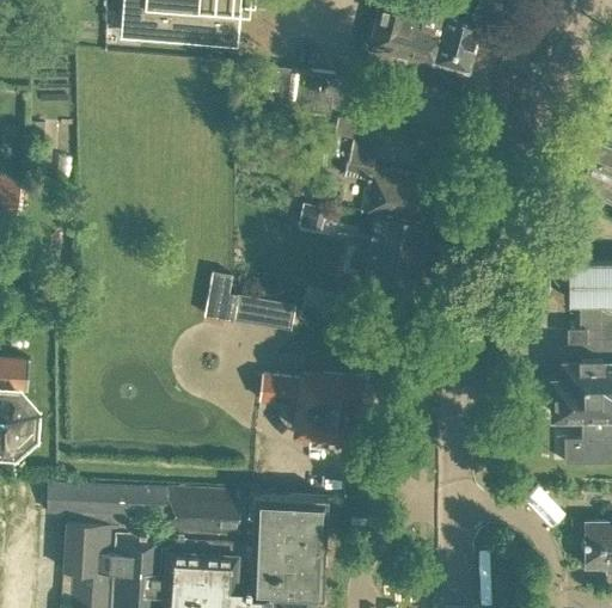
[(237,47),(240,0),(123,0),(122,13),(144,14),(141,38),(237,47)]
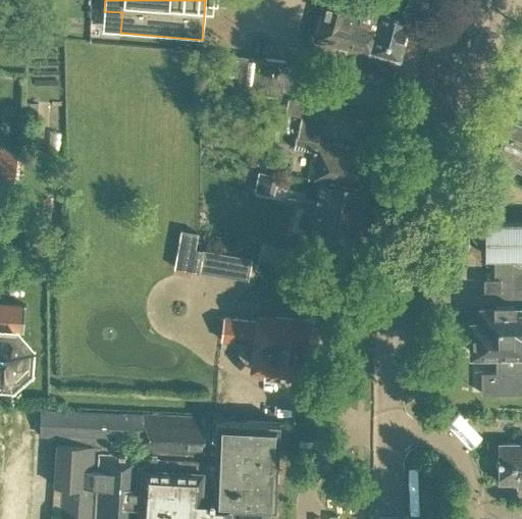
[(356,0),(323,0),(313,42),(333,47),(337,52),(345,53),(350,52),(367,56),(363,72),(389,80),(395,61),(398,62),(412,8),(383,1),(383,0),(365,0),(359,24),(351,22),(356,0)]
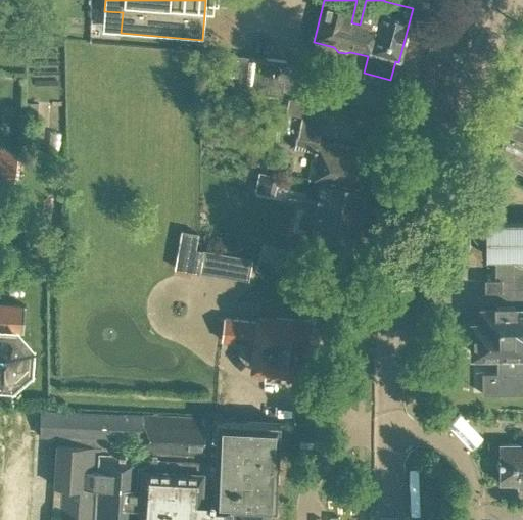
[(220,54),(224,68),(221,90),(282,98),(284,80),(290,81),(292,67),(286,66),(286,63),(220,54)]
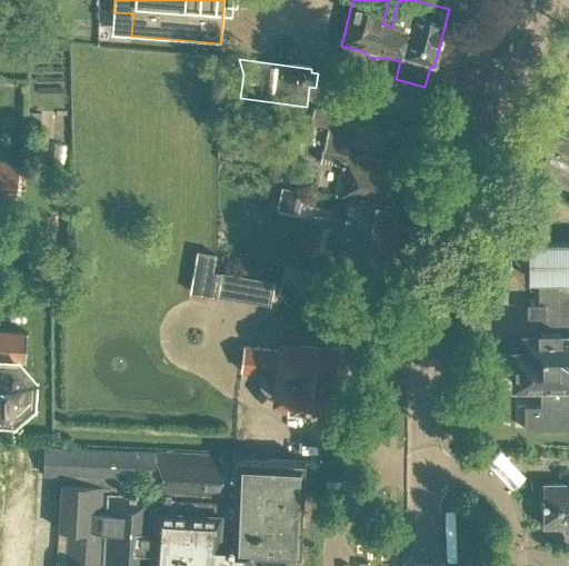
[(349,200),(343,229),(362,234),(367,209),(368,207),(372,208),(373,204),(385,206),(391,165),(343,156),(347,133),(377,139),(380,122),(313,110),(310,127),(328,129),(323,152),(321,151),(319,166),(340,169),(336,198),(349,200)]
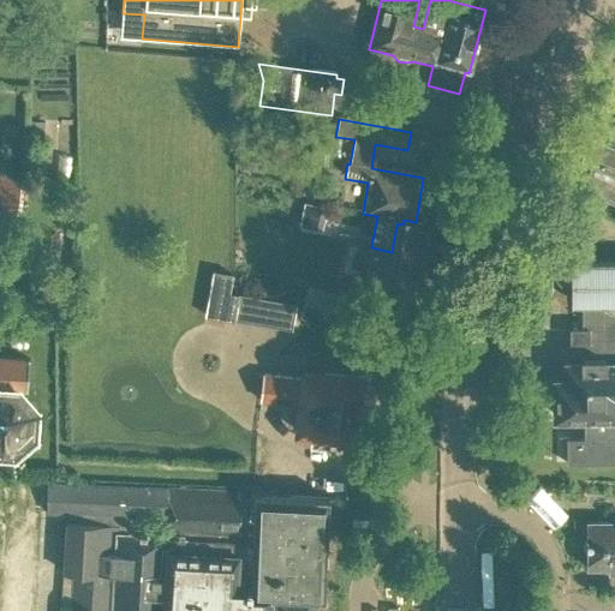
[(31,124),(30,139),(45,141),(45,125),(31,124)]
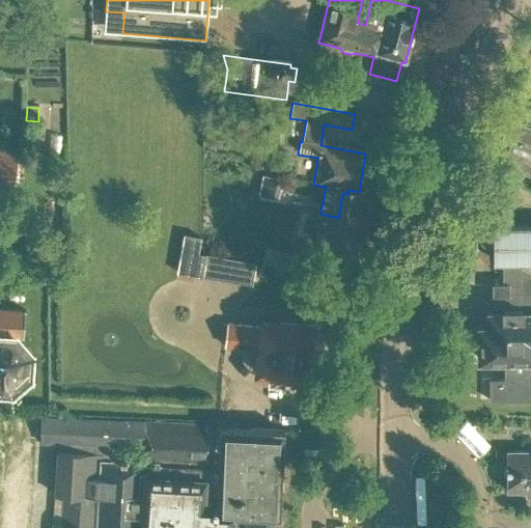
[(530,129),(505,118),(497,139),(530,153),(530,129)]
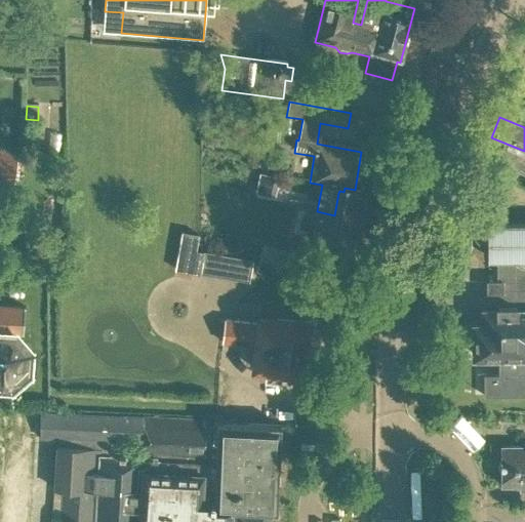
[(1,132),(0,136),(0,142),(11,144),(13,134),(1,132)]
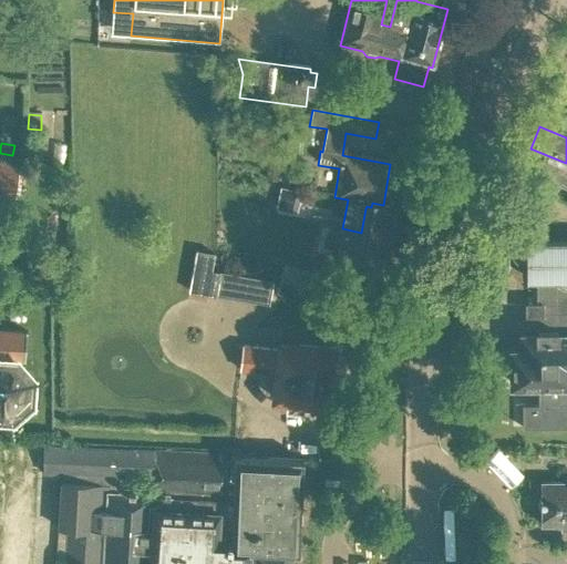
[(522,170),(566,187),(566,163),(531,149),(522,170)]
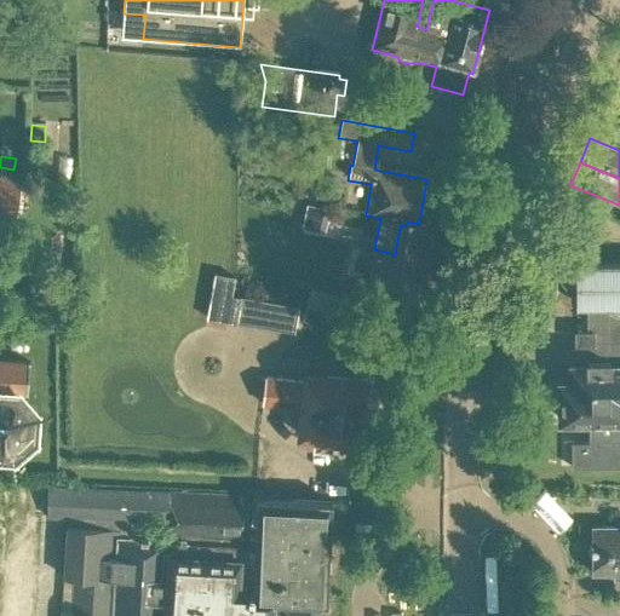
[(0,178),(0,216),(17,219),(22,182),(0,178)]
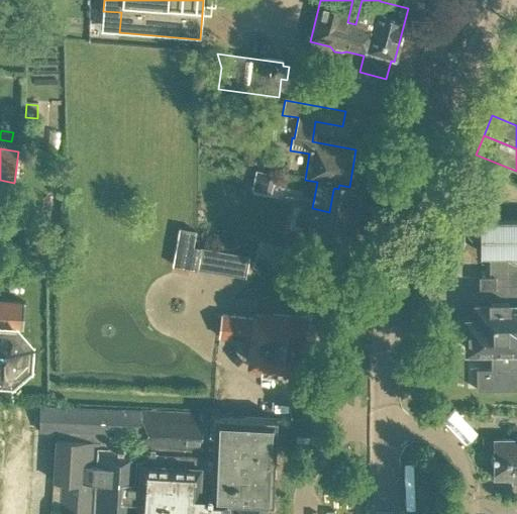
[(241,165),(252,168),(254,156),(243,153),(241,165)]
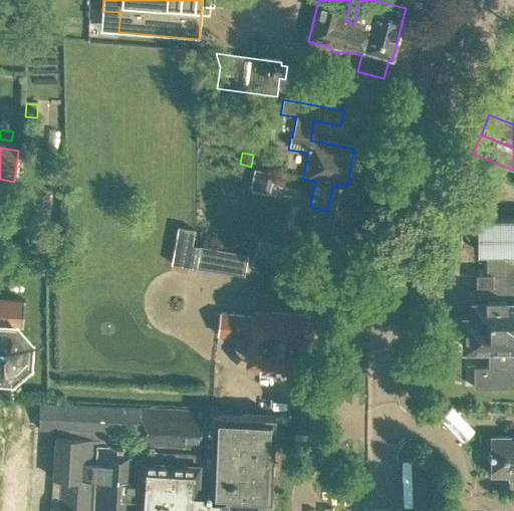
[(250,191),(264,193),(269,162),(261,161),(257,184),(252,183),(250,191)]
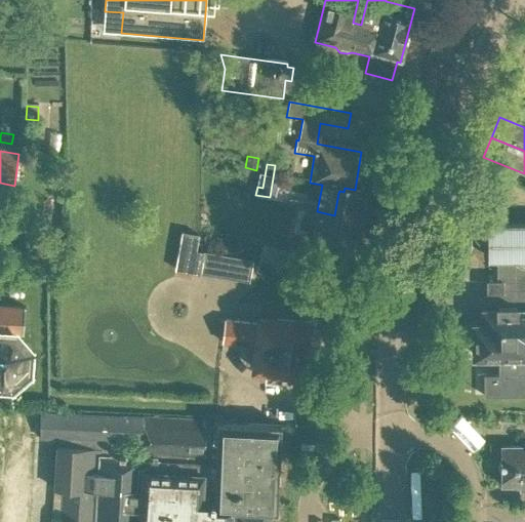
[(334,215),(317,211),(310,248),(322,250),(321,259),(323,264),(337,266),(341,263),(342,253),(357,256),(368,192),(355,190),(345,188),(344,192),(339,191),(338,193),(334,215)]
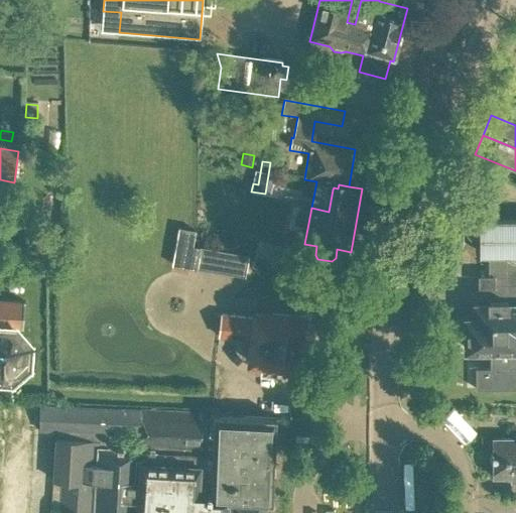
[(515,222),(479,223),(479,256),(487,256),(488,277),(482,277),(482,289),(487,289),(487,307),(475,307),(475,322),(466,322),(466,351),(488,351),(488,370),(474,370),(474,391),(515,390),(515,222)]
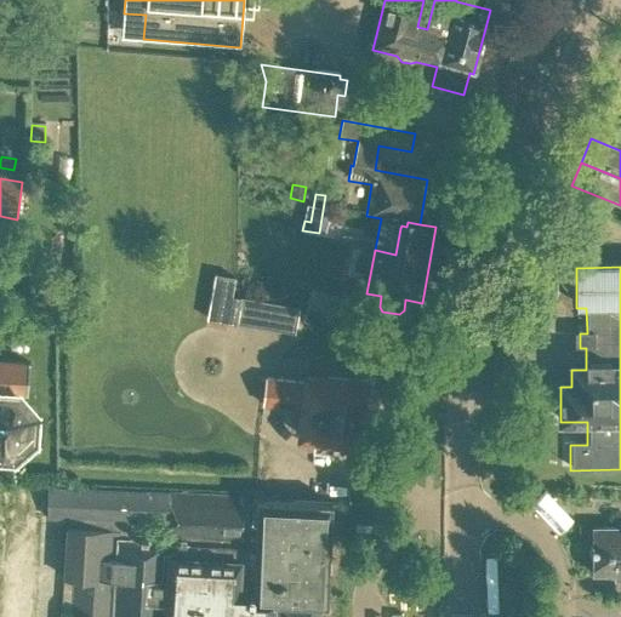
[(345,302),(311,292),(302,324),(336,332),(345,302)]
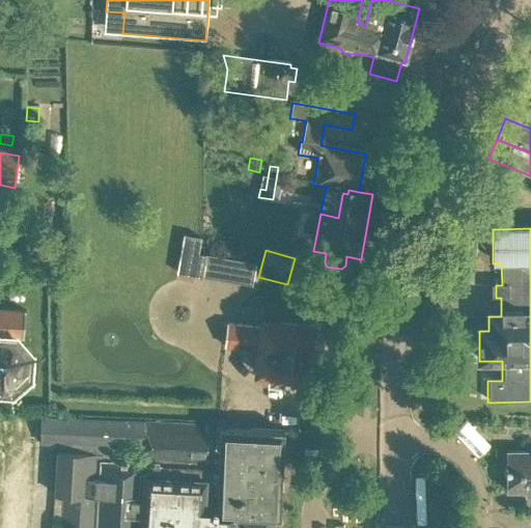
[(228,261),(216,260),(215,277),(227,279),(228,261)]
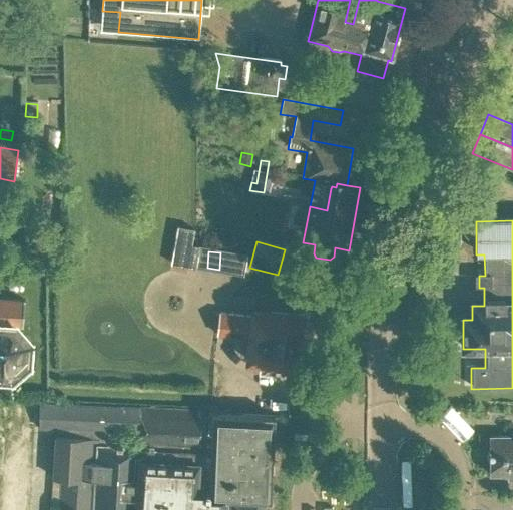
[(24,301),(0,299),(0,368),(9,369),(21,359),(22,343),(12,331),(10,331),(10,327),(22,327),(24,301)]
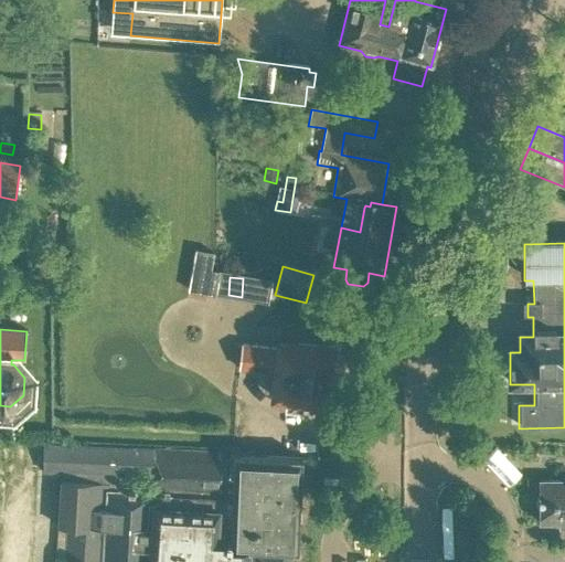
[(274,400),(318,404),(319,404),(321,404),(322,402),(323,402),(323,401),(329,349),(297,346),(297,347),(279,346),(279,350),(242,346),(238,370),(276,374),(274,400)]
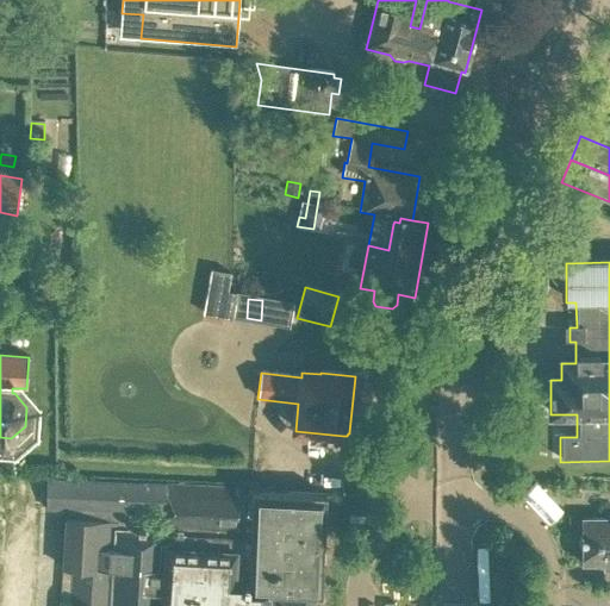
[(317,605),(318,597),(322,597),(325,514),(330,514),(331,497),(254,493),(255,491),(47,479),(45,506),(68,507),(67,517),(66,517),(62,567),(73,567),(70,601),(60,600),(58,605),(317,605)]
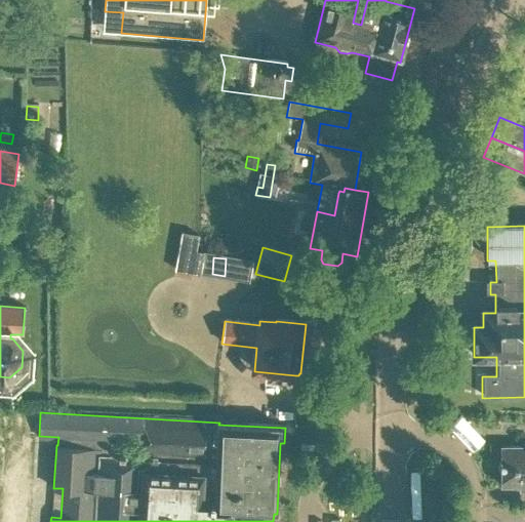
[(524,448),(501,449),(502,487),(524,487),(524,448)]
